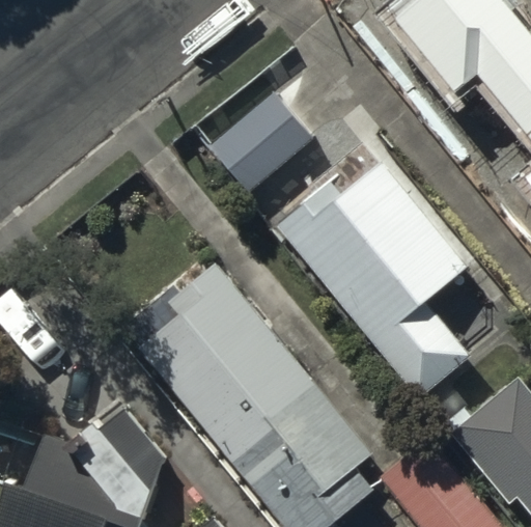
[(530,36),(511,14),(419,89),(530,222),(530,36)]
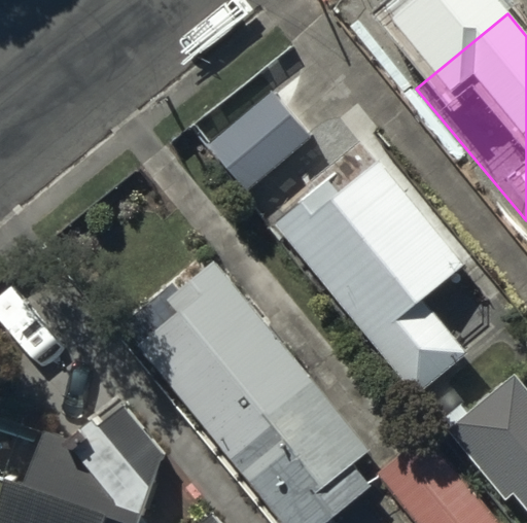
[(310,140),(272,94),(209,145),(246,192),(310,140)]
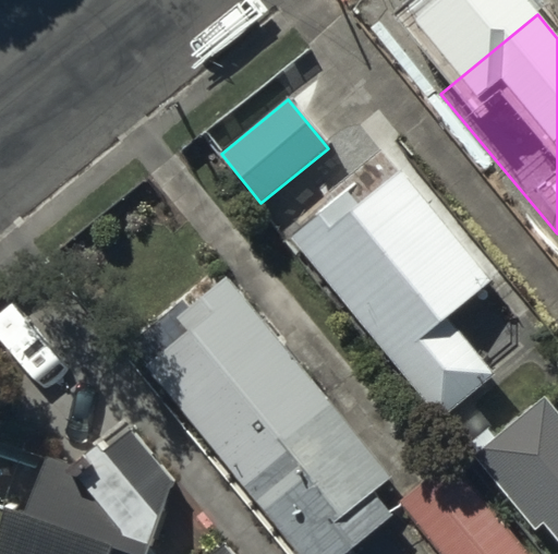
[(346,187),(288,232),(438,419),(494,374),(448,316),(494,279),(400,165),(356,201),(346,187)]
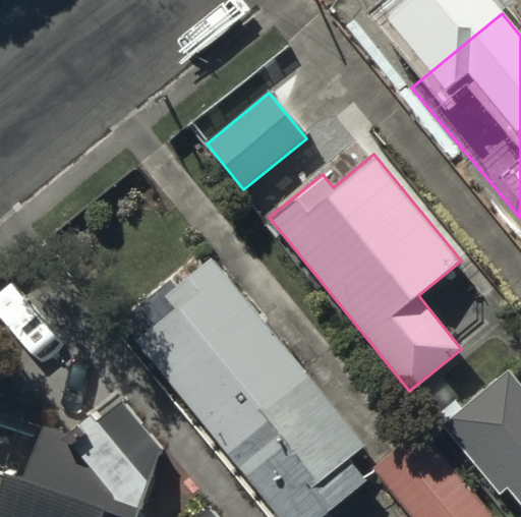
[(170,279),(119,322),(279,516),(320,516),(367,478),(350,457),(365,446),(211,256),(175,285),(170,279)]
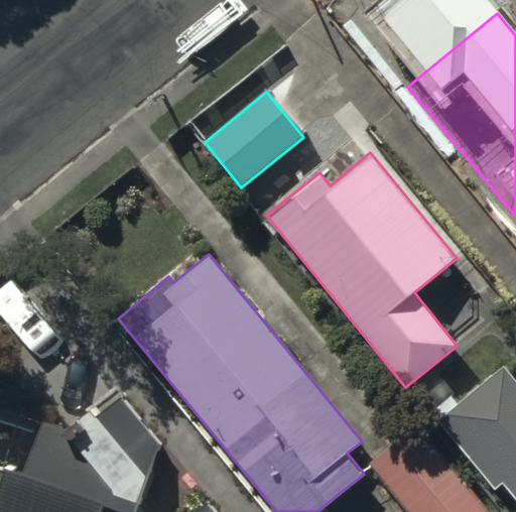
[(515,382),(503,367),(436,422),(495,492),(502,487),(515,503),(515,382)]
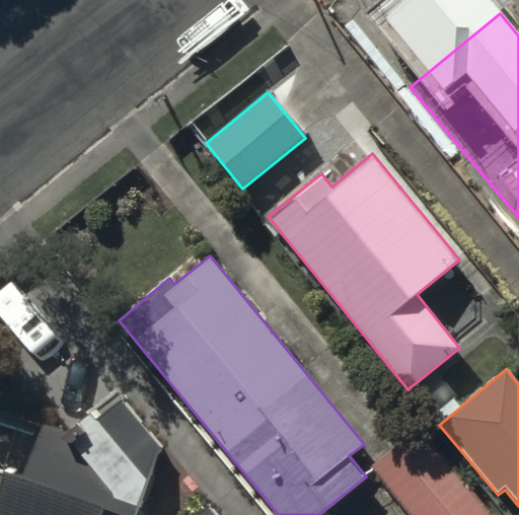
[(221,514),(212,503),(197,514),(151,514),(142,503),(158,446),(122,390),(61,431),(42,424),(24,476),(8,470),(0,494),(0,514),(221,514)]
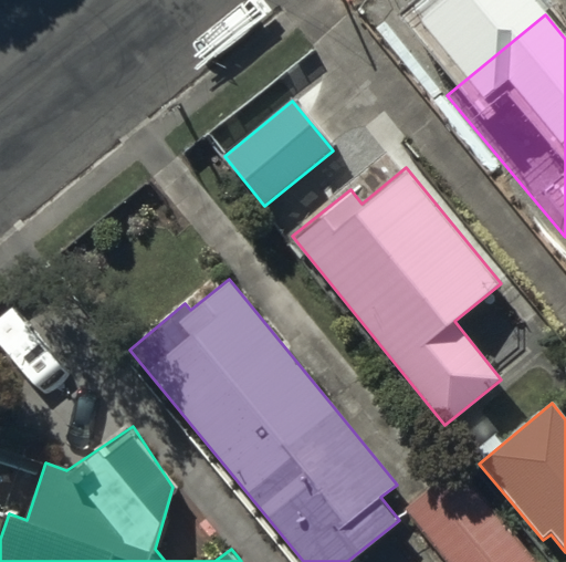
[(534,561),(457,467),(405,510),(447,561),(534,561)]
